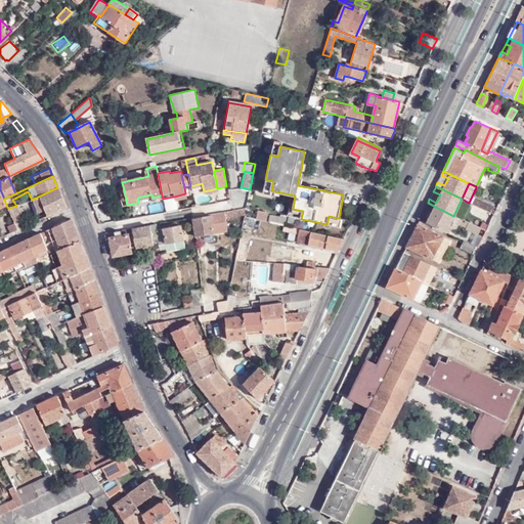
[(64,207),(57,187),(34,199),(32,200),(40,219),(64,207)]
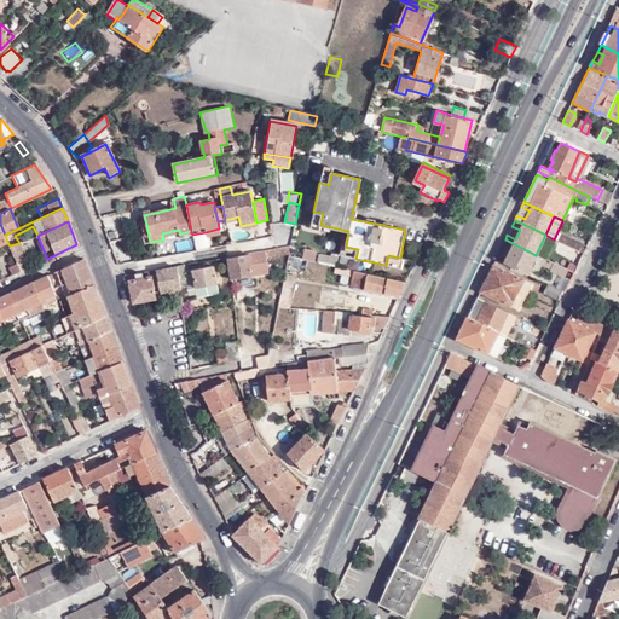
[(150,242),(146,224),(140,225),(144,244),(150,242)]
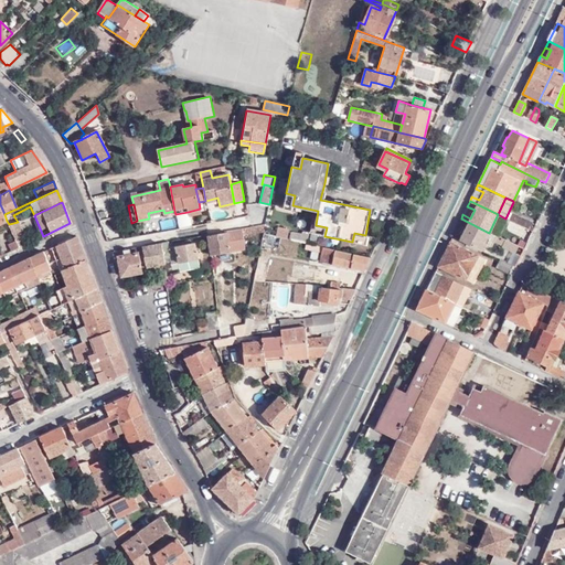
[(502,224),(505,219),(498,214),(489,233),(496,236),(497,236),(502,224)]
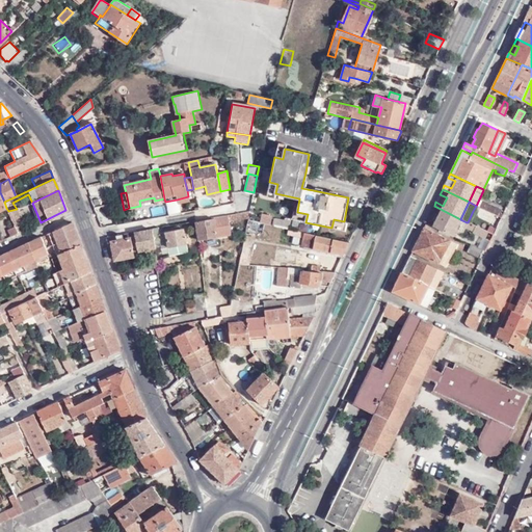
[(26,205),(18,208),(22,217),(30,214),(26,205)]
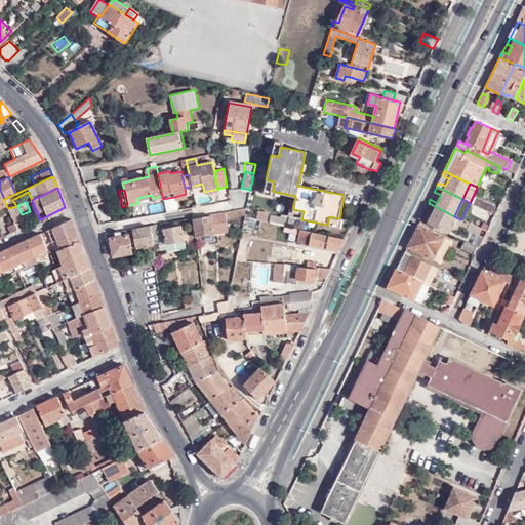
[(446,233),(454,216),(429,203),(427,207),(434,210),(429,220),(421,216),(420,219),(446,233)]
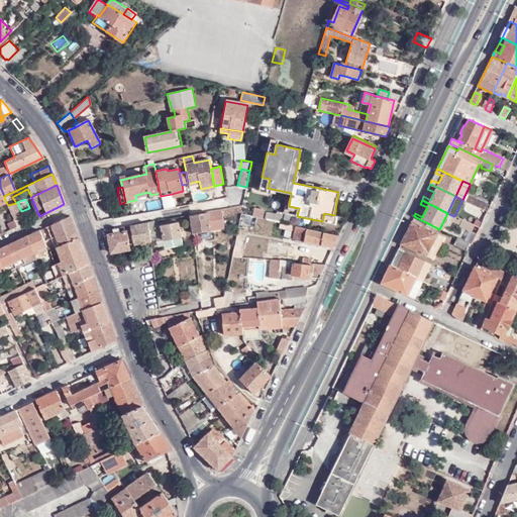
[(485,216),(487,212),(470,203),(462,200),(459,205),(467,209),(469,206),(483,212),(482,215),(485,216)]
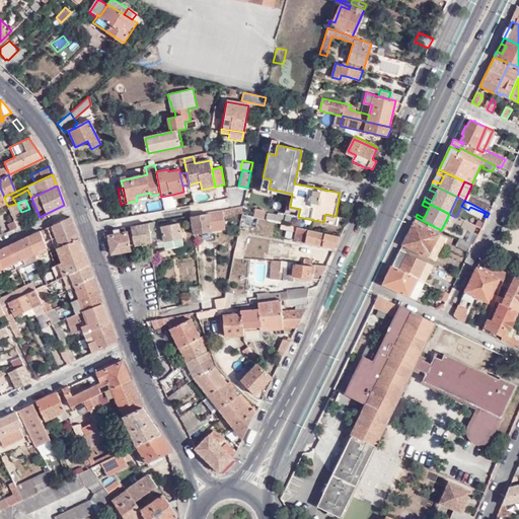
[(489,213),(491,209),(473,201),(471,204),(489,213)]
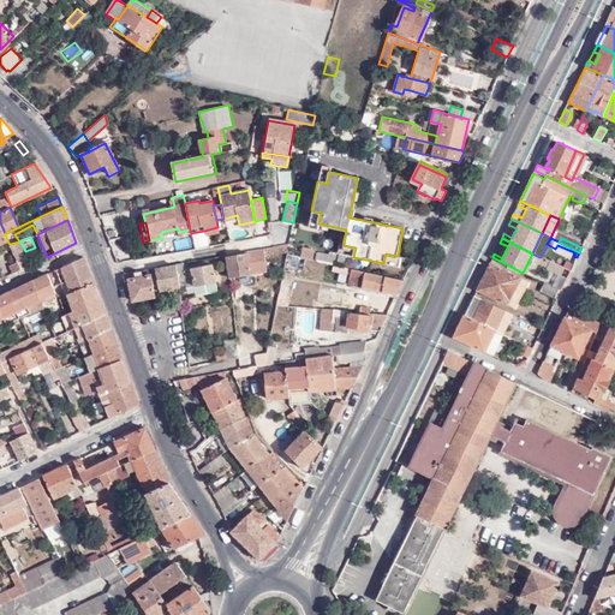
[(19,242),(10,244),(17,261),(21,269),(35,263),(33,257),(29,260),(25,251),(21,240),(19,242)]
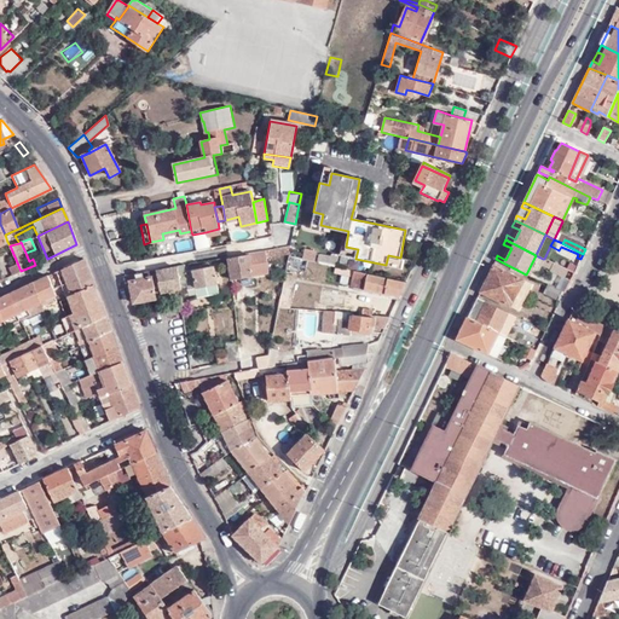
[(266,255),(289,250),(290,244),(275,247),(227,256),(230,279),(267,273),(266,255)]
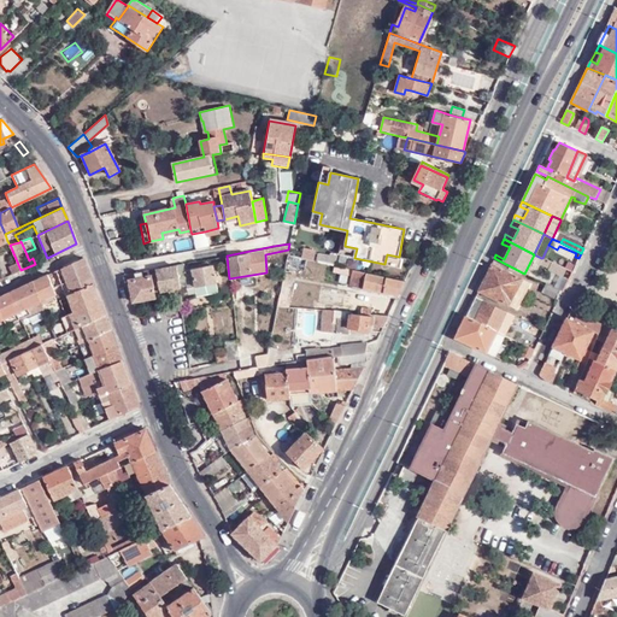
[(301,260),(313,260),(315,250),(301,250),(301,260)]
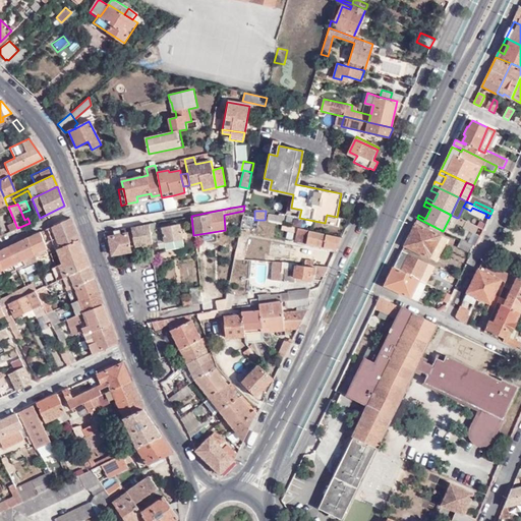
[(266,221),(282,224),(283,216),(267,213),(266,221)]
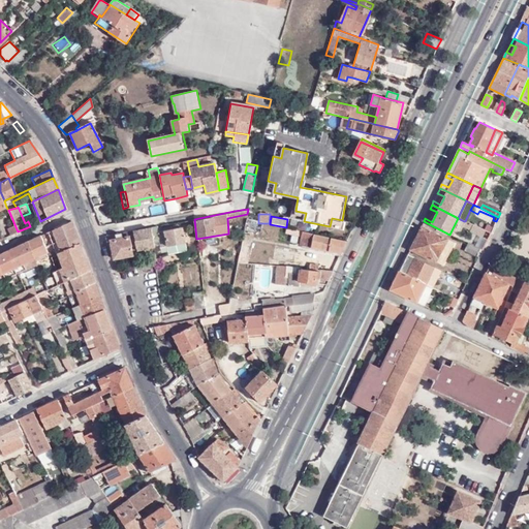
[(481,238),(485,231),(465,221),(464,221),(462,225),(469,230),(481,238)]
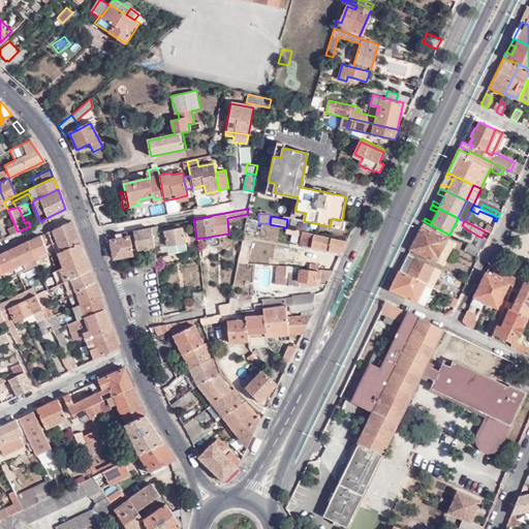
[(80,245),(71,222),(52,231),(49,234),(53,245),(58,243),(59,246),(55,248),(57,254),(61,253),(62,253),(80,245)]
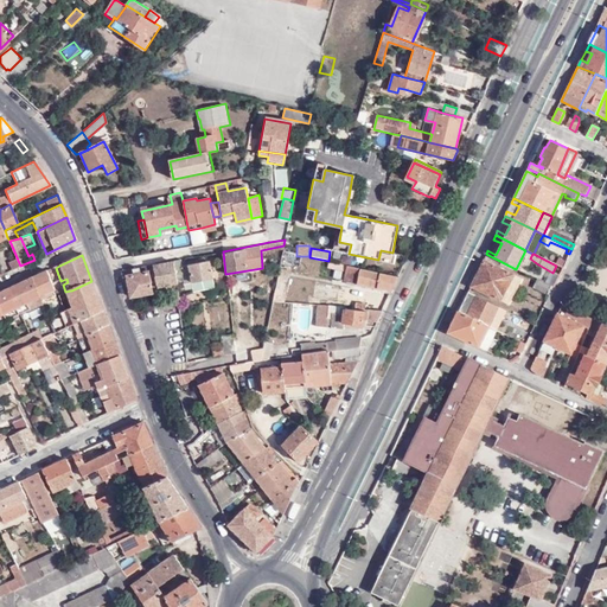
[(10,262),(13,269),(20,266),(17,257),(10,262)]
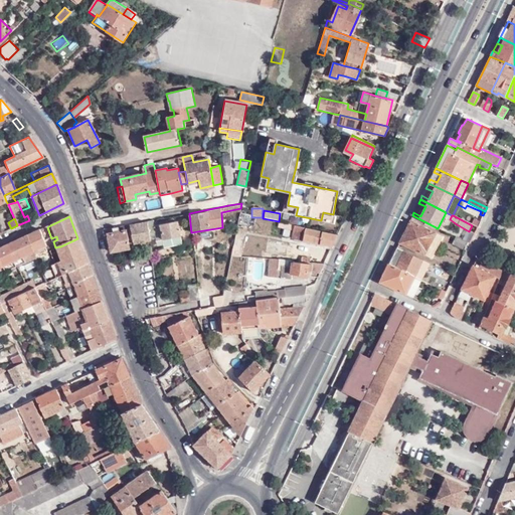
[(152,222),(152,219),(146,220),(149,240),(155,238),(155,241),(163,240),(180,236),(177,221),(170,222),(170,220),(152,222)]
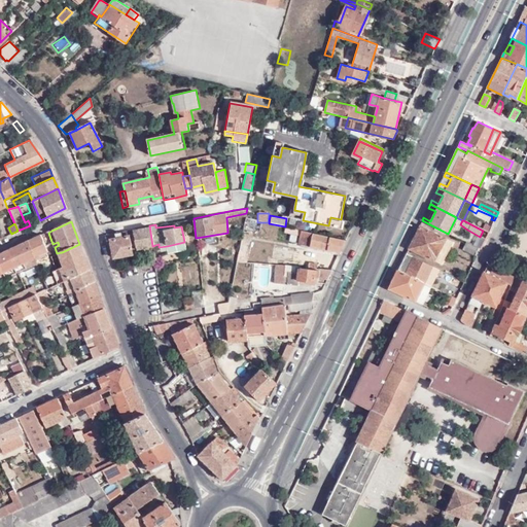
[(420,224),(409,248),(433,260),(445,237),(420,224)]
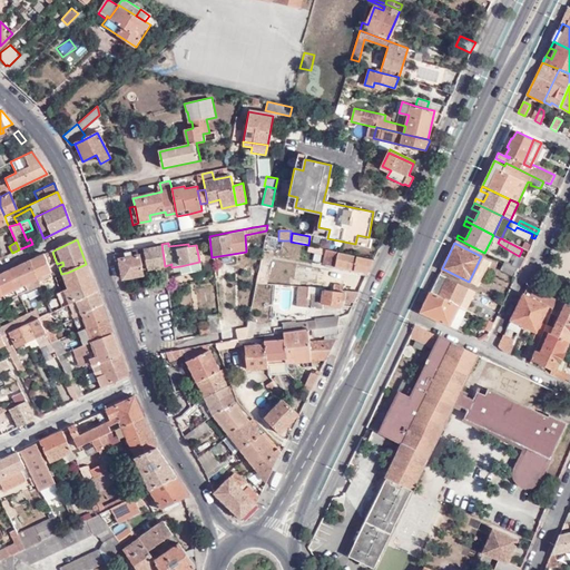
[(150,269),(165,266),(161,244),(143,248),(148,253),(150,269)]
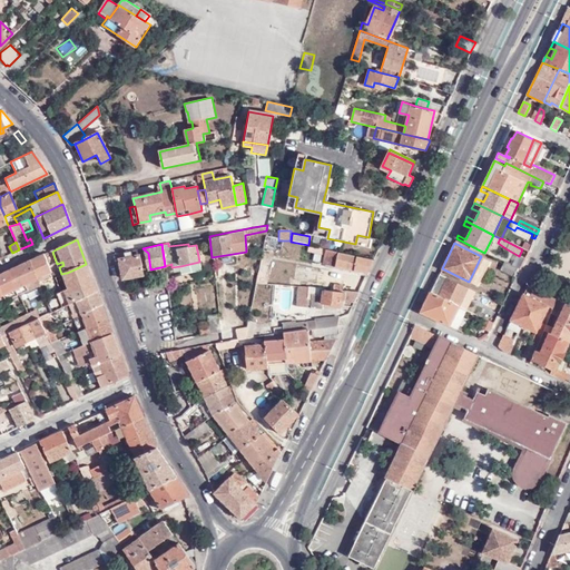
[(138,255),(141,275),(144,275),(143,271),(150,269),(148,253),(143,248),(135,249),(136,255),(138,255)]
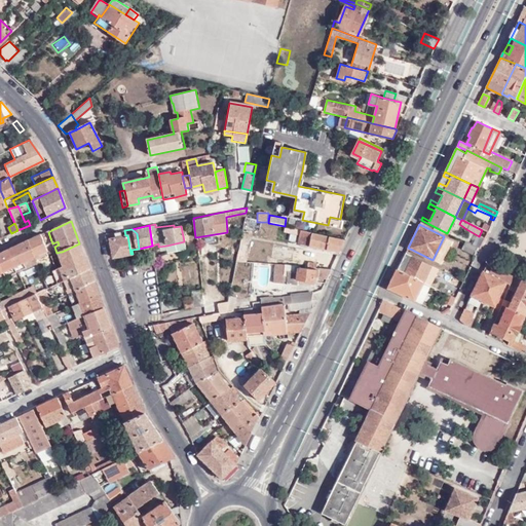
[(339,252),(345,239),(302,230),(299,242),(339,252)]
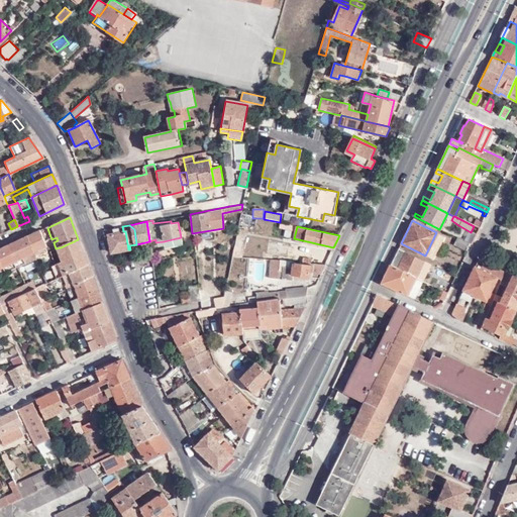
[(111,252),(128,249),(125,231),(123,231),(121,232),(118,233),(118,228),(112,229),(113,234),(107,235),(111,252)]
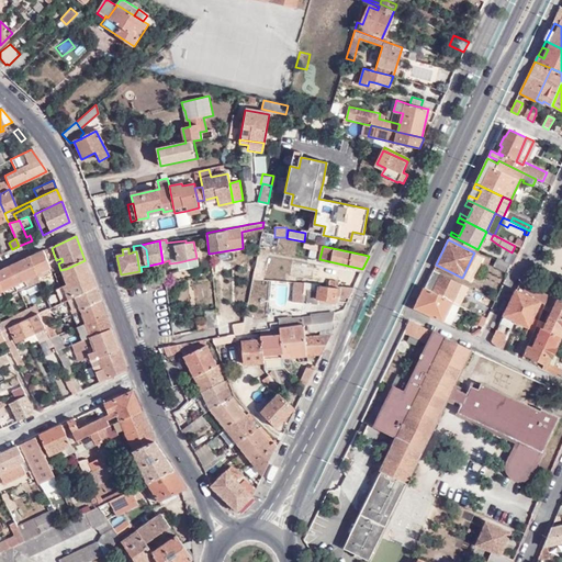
[(49,268),(42,253),(29,258),(35,274),(49,268)]
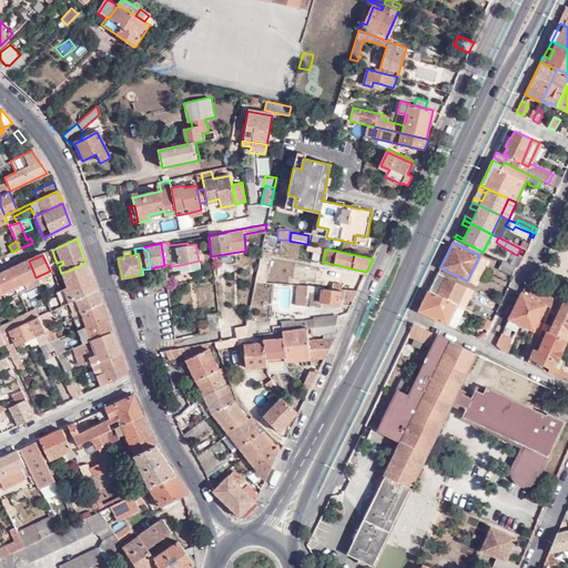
[(36,277),(29,261),(0,274),(0,290),(2,294),(36,277)]
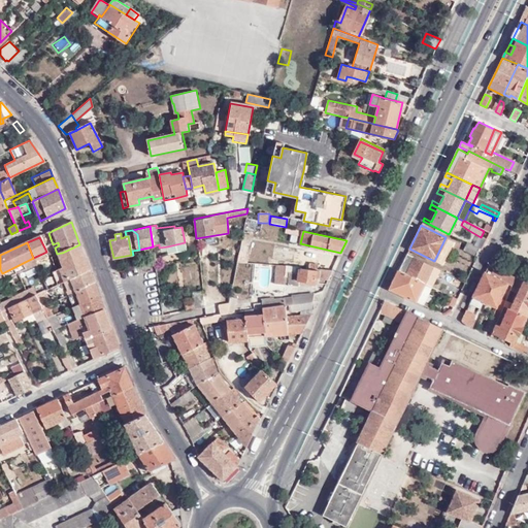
[(186,251),(185,242),(167,246),(168,254),(186,251)]
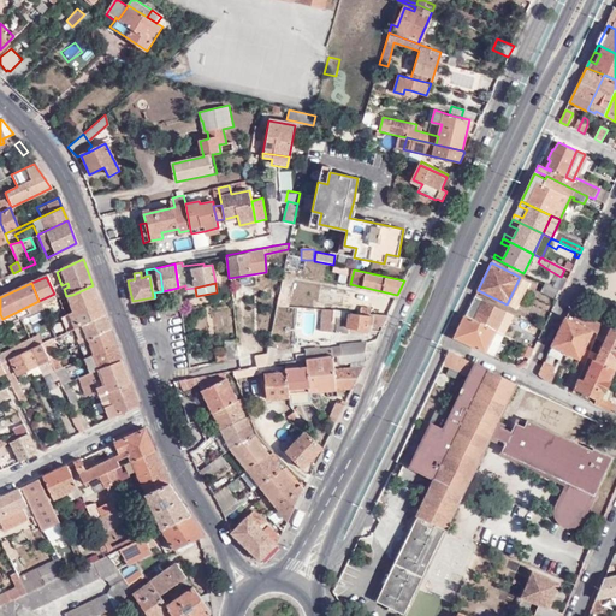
[(555,298),(558,290),(544,283),(539,291),(555,298)]
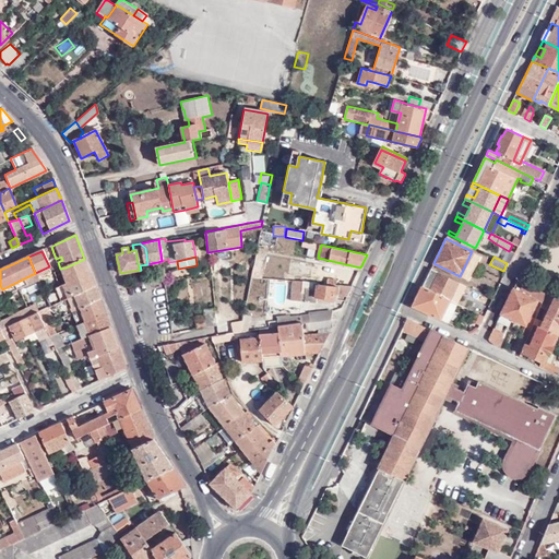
[(74,295),(94,285),(84,259),(66,268),(63,269),(61,270),(67,285),(57,288),(61,300),(74,295)]
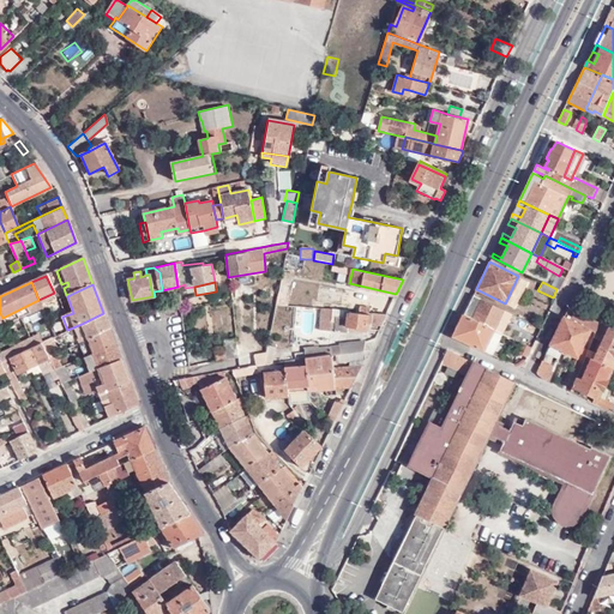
[(318,289),(318,300),(338,301),(339,292),(318,289)]
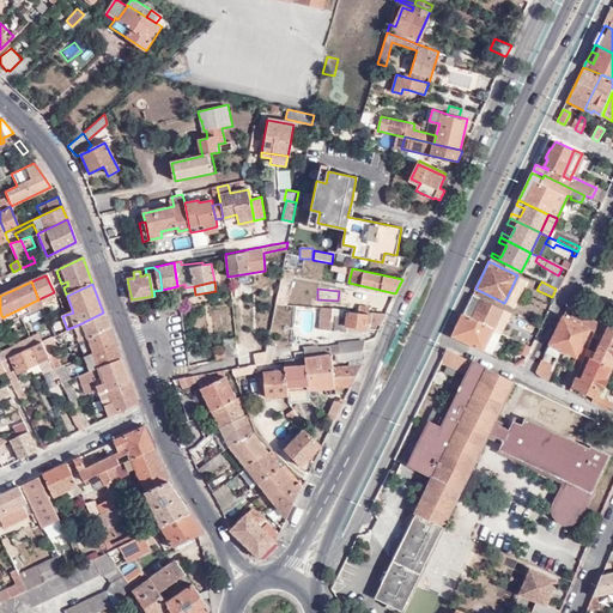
[(356,303),(356,292),(339,292),(339,303),(356,303)]
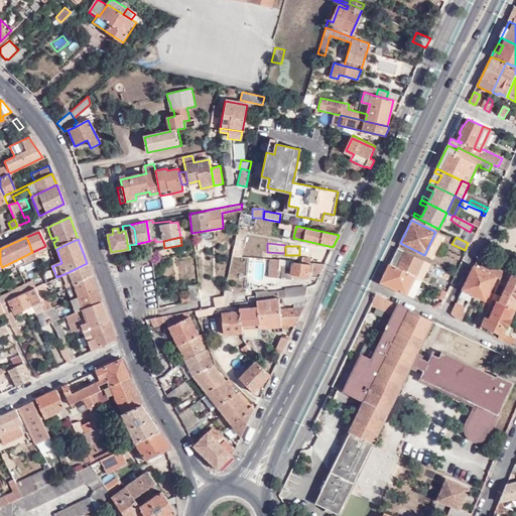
[(414,277),(422,260),(397,248),(389,264),(414,277)]
